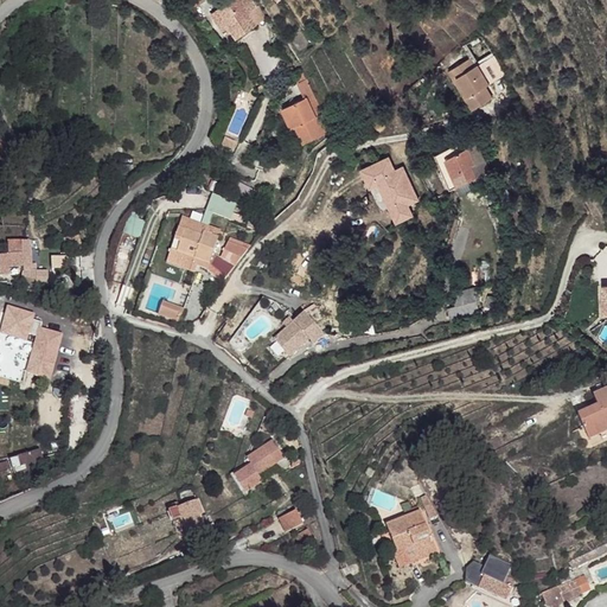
[(254,0),(235,0),(221,11),(235,31),(241,40),(261,24),(253,13),(260,8),(254,0)]
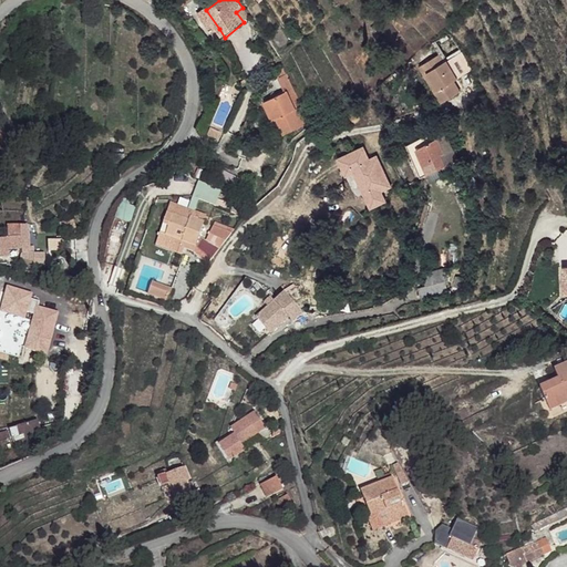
[(206,10),(200,13),(214,32),(219,29),(206,10)]
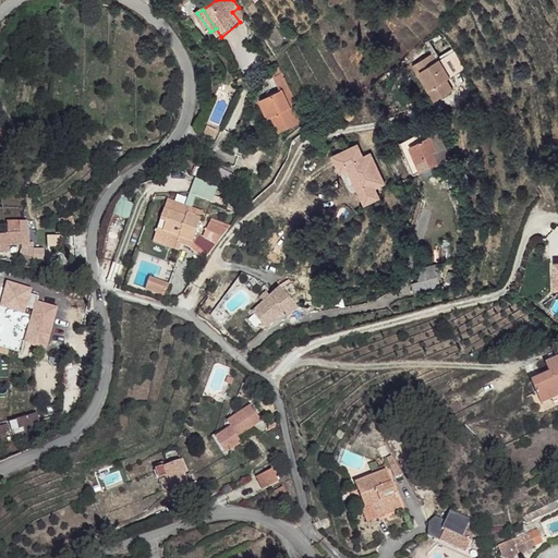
[(445,46),(422,55),(426,63),(429,62),(439,86),(457,80),(462,77),(452,53),(448,55),(445,46)]
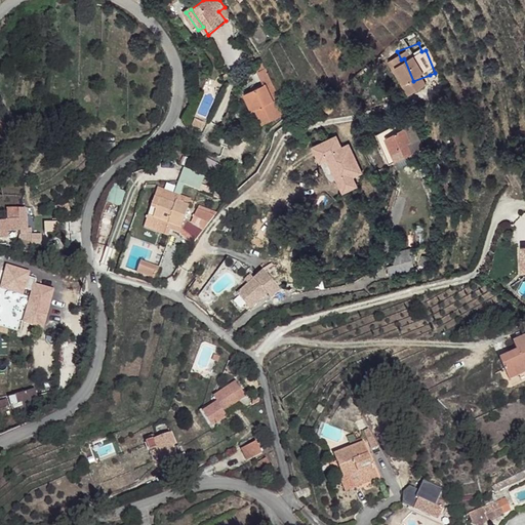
[(404,58),(401,59),(408,82),(413,81),(404,58)]
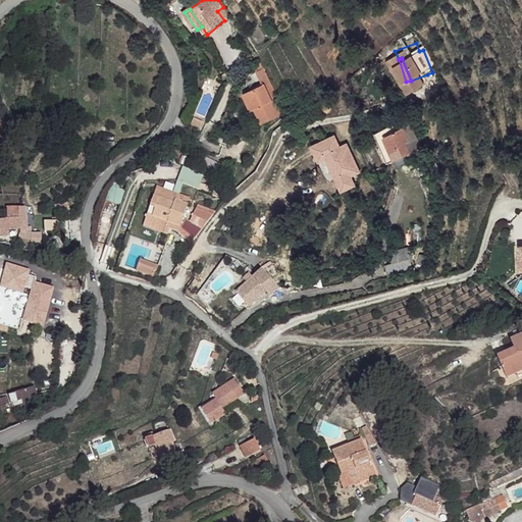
[(411,81),(406,82),(411,95),(431,87),(427,74),(411,81)]
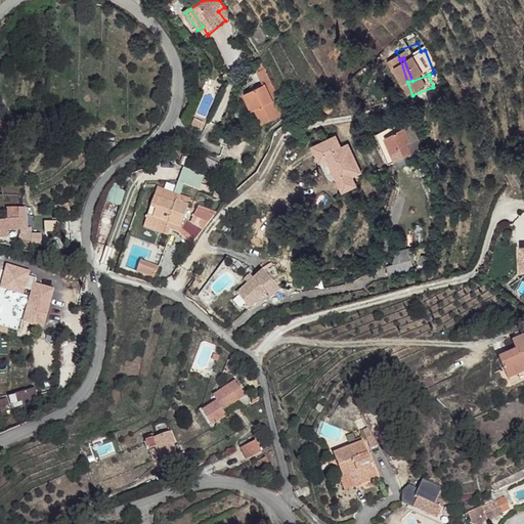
[(266,90),(256,97),(258,100),(252,104),(258,118),(265,131),(281,121),(266,90)]
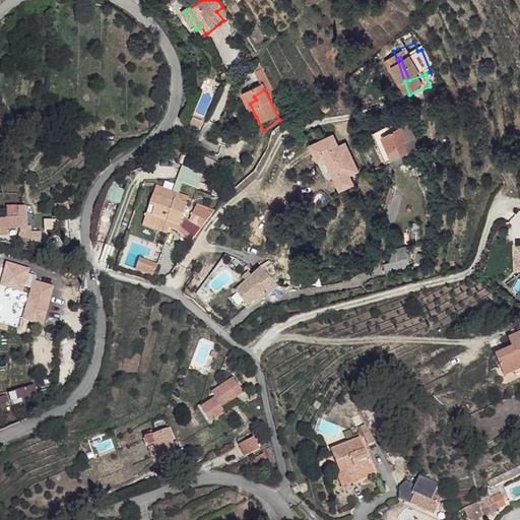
[(250,104),(256,100),(254,96),(243,103),(252,119),(256,117),(250,104)]
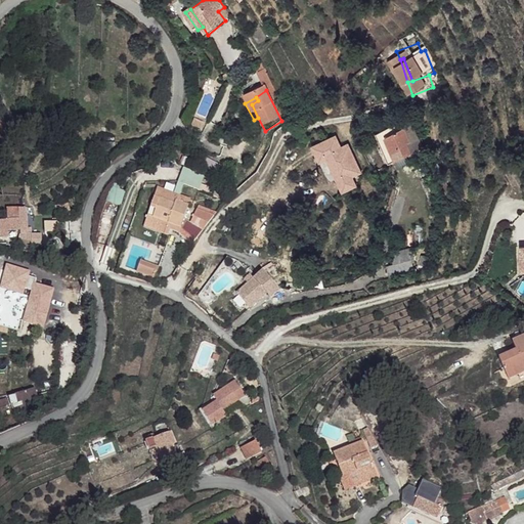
[(412,121),(403,123),(404,129),(409,128),(419,151),(423,150),(412,121)]
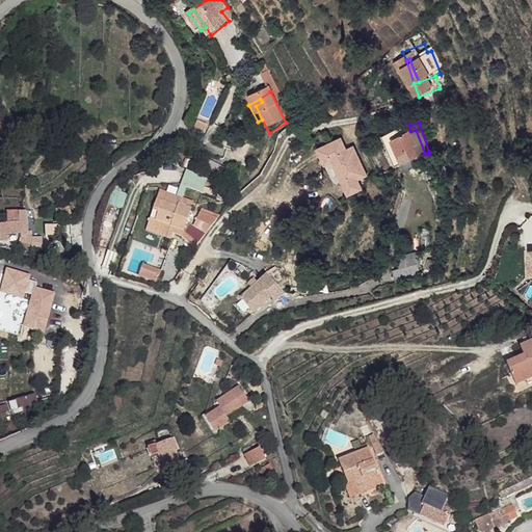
[(409,125),(408,126),(409,132),(415,147),(418,156),(425,154),(416,130),(410,131),(409,125)]
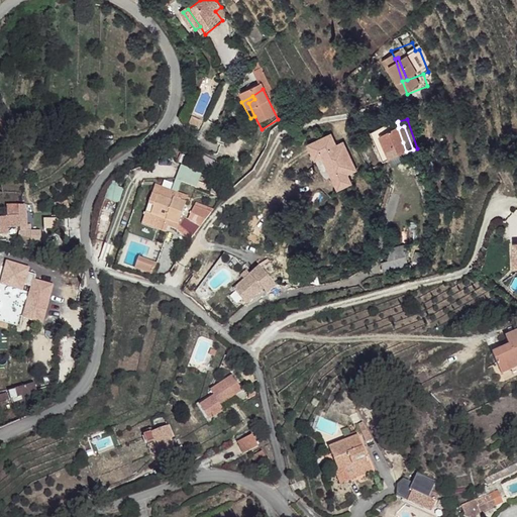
[(397,122),(378,128),(380,134),(398,128),(397,122)]
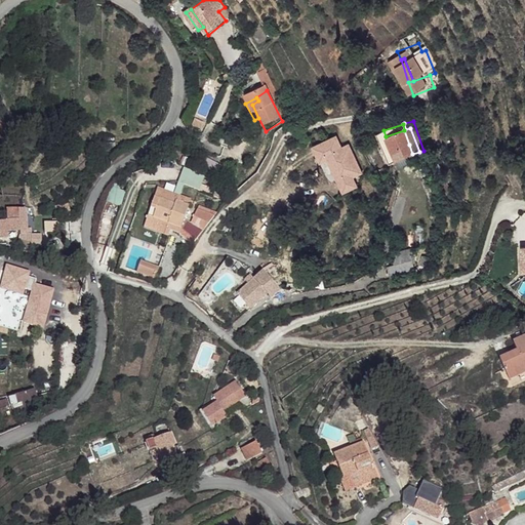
[(391,151),(386,136),(384,130),(377,132),(386,156),(391,151)]
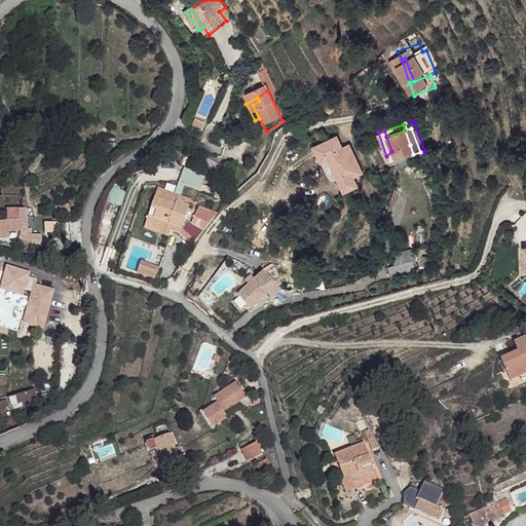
[(405,130),(386,137),(391,151),(410,145),(405,130)]
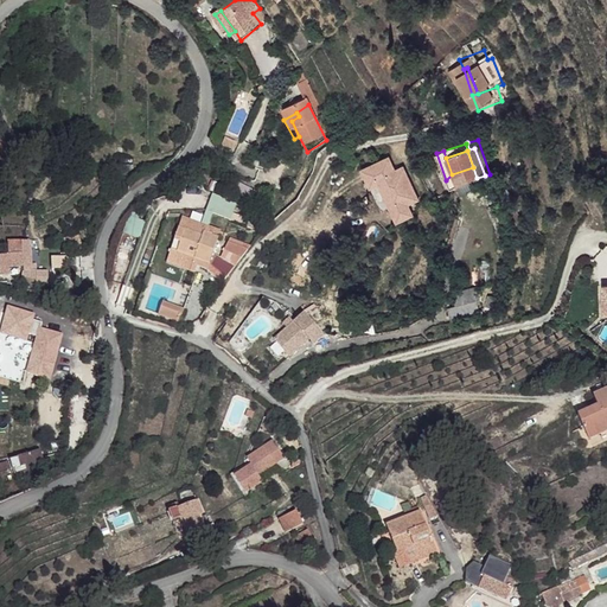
[(420,200),(404,165),(395,168),(390,155),(360,167),(369,190),(378,186),(395,225),(414,217),(409,205),(420,200)]
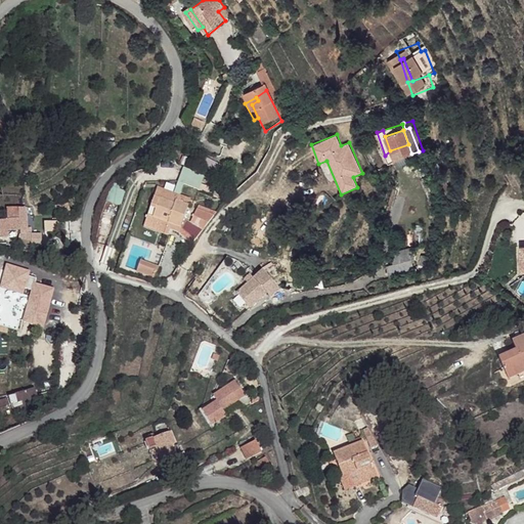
[(408,144),(390,150),(393,161),(411,154),(408,144)]
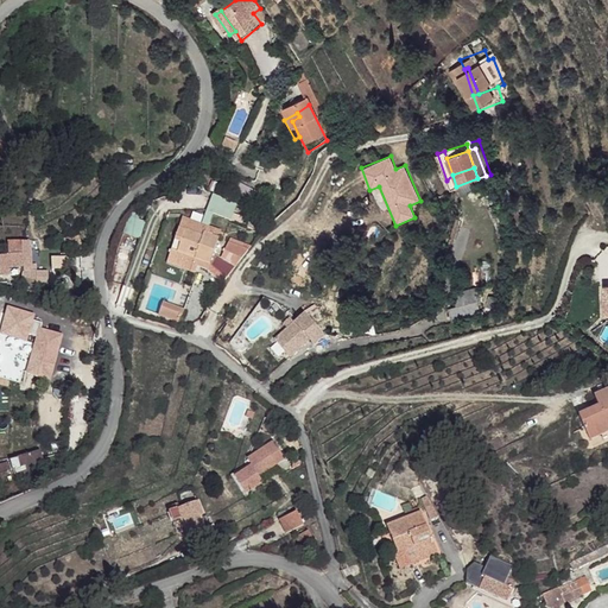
[(453,175),(447,181),(449,189),(456,187),(453,175)]
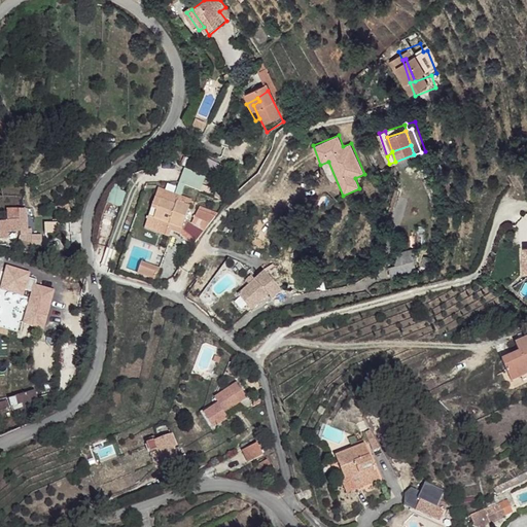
[(204,169),(213,172),(212,177),(221,180),(226,166),(206,160),(204,169)]
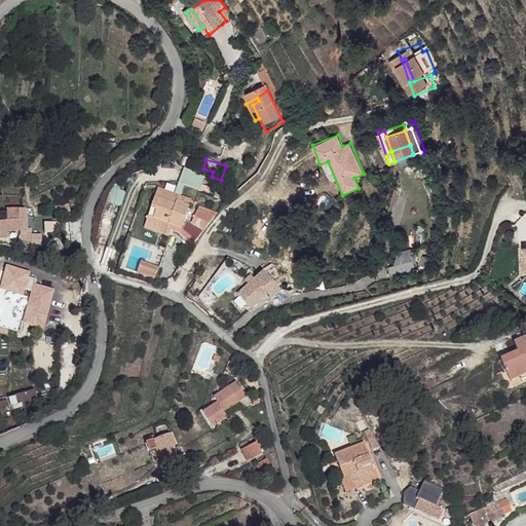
[(107,202),(121,207),(125,191),(111,188),(107,202)]
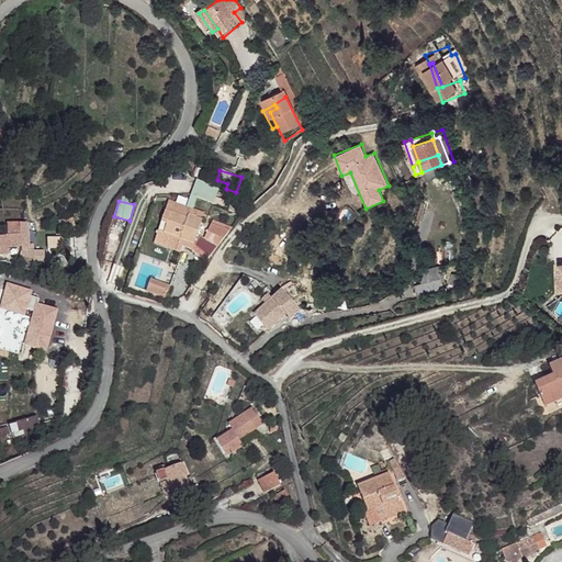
[(190,215),(173,209),(170,217),(187,224),(188,221),(190,215)]
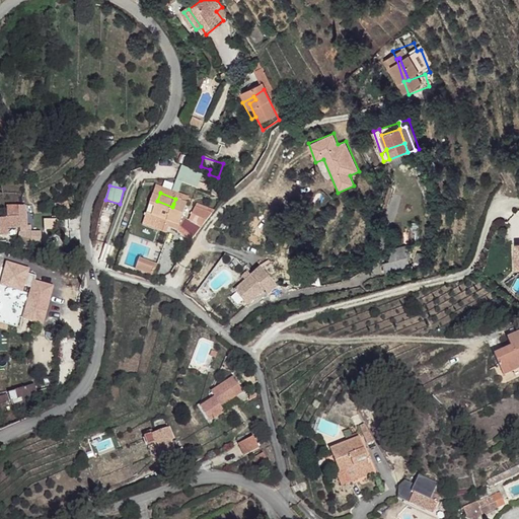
[(172,207),(157,201),(150,219),(165,224),(179,229),(182,221),(187,208),(173,204),(172,207)]
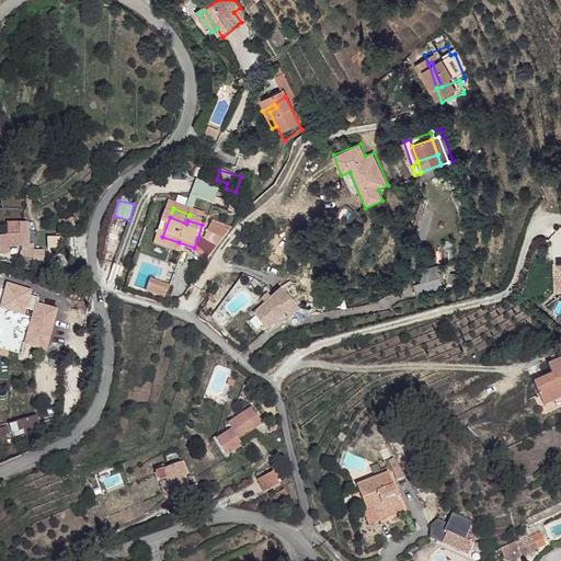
[(22,226),(9,226),(9,237),(23,237),(22,226)]
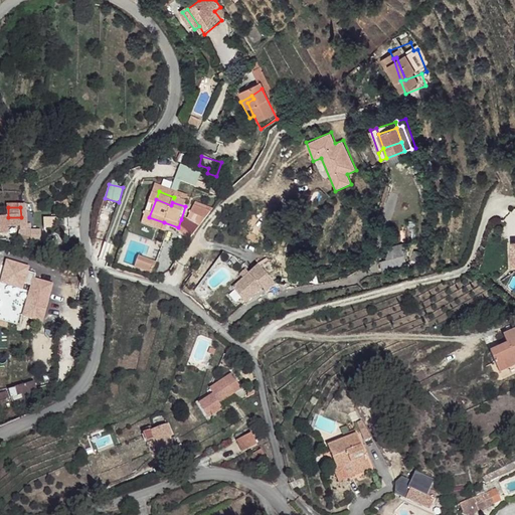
[(8,217),(0,217),(0,224),(0,226),(21,227),(21,217),(8,217)]
